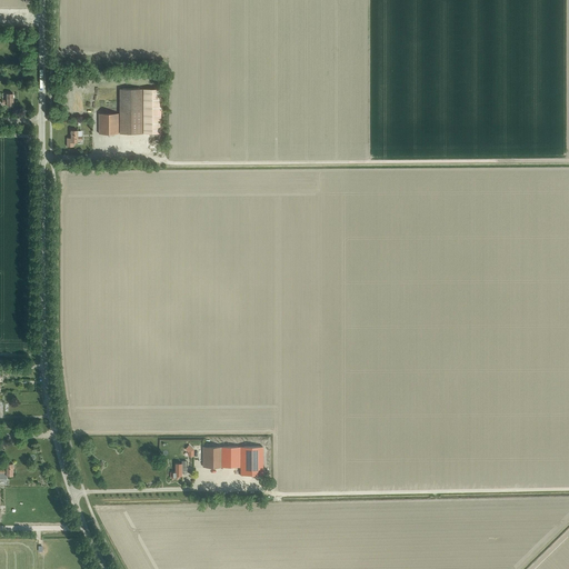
[(142,89),(120,89),(120,133),(142,133),(142,89)]
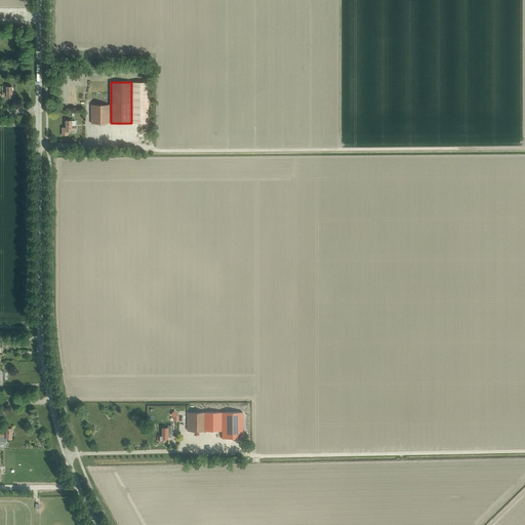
[(149,123),(149,82),(131,82),(131,123),(149,123)]
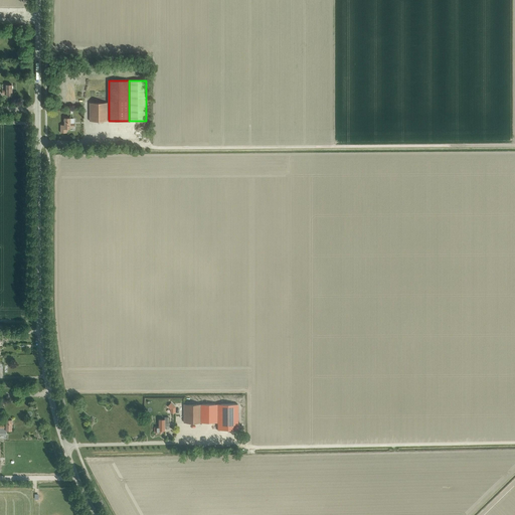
[(6,96),(12,96),(12,84),(6,84),(6,91),(2,91),(2,94),(6,94),(6,96)]
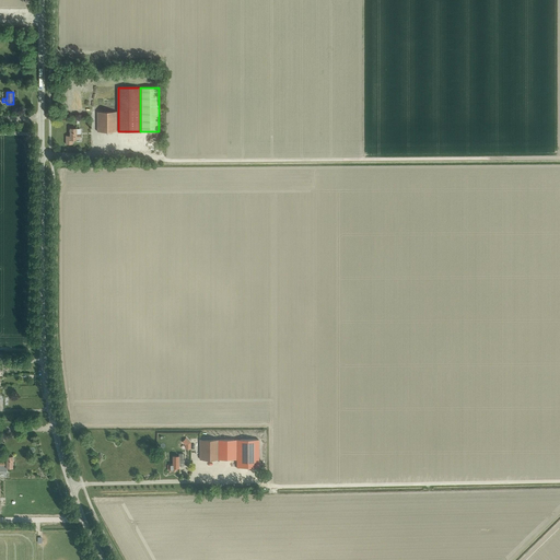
[(117,131),(117,112),(97,112),(97,131),(117,131)]
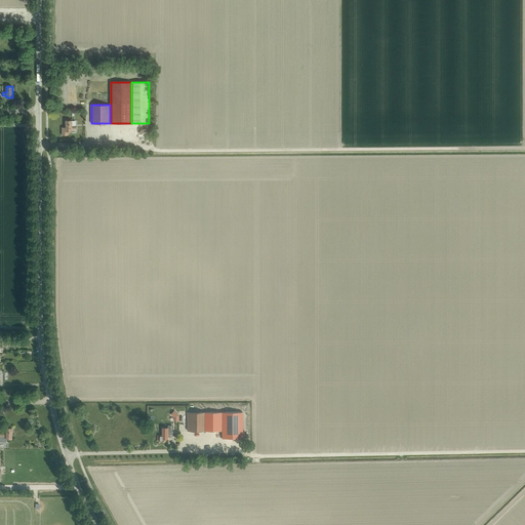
[(68,131),(72,131),(72,129),(76,129),(76,126),(72,126),(72,120),(66,120),(66,127),(62,127),(62,135),(68,135),(68,131)]
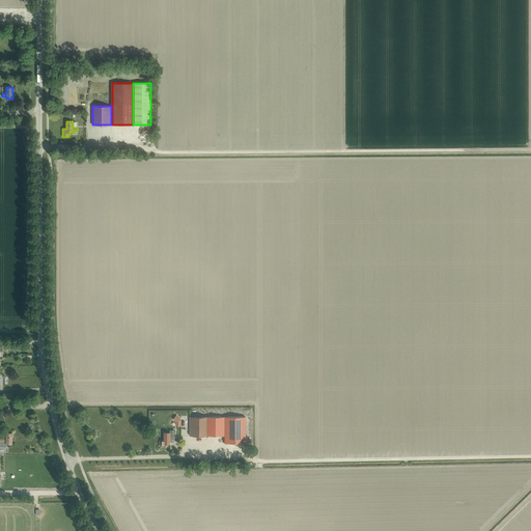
[(117,131),(117,141),(137,141),(137,130),(117,131)]
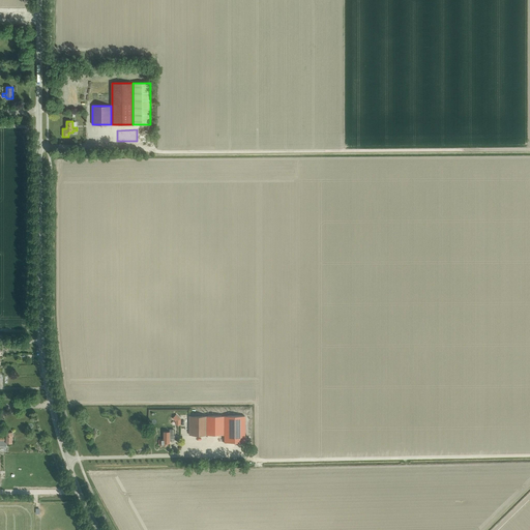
[(188,416),(188,435),(205,435),(224,435),(224,442),(244,442),(244,416),(188,416)]
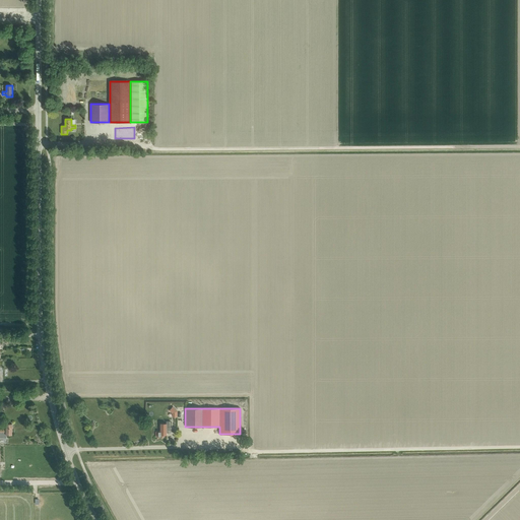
[(170,433),(170,430),(170,421),(166,421),(166,424),(160,424),(160,431),(156,431),(156,438),(163,438),(163,435),(166,435),(166,433),(170,433)]
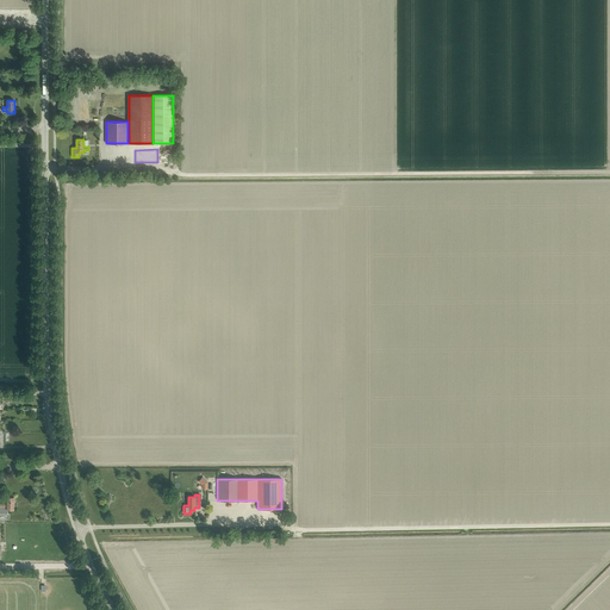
[(0,508),(7,508),(7,510),(14,510),(14,497),(7,497),(7,502),(2,502),(1,504),(0,503),(0,508)]
